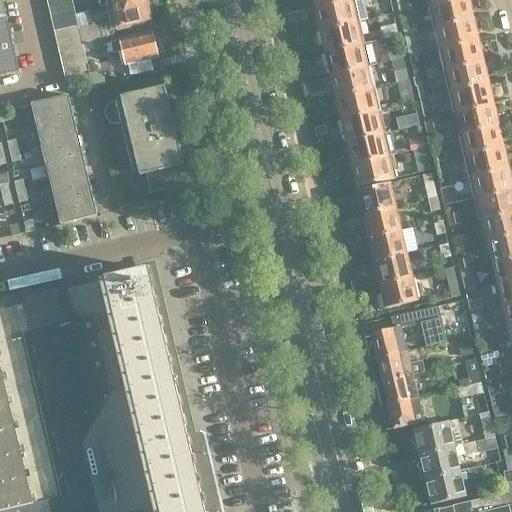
[(114,16),(108,18),(109,21),(86,27),(85,19),(76,21),(77,25),(80,37),(82,45),(92,43),(102,40),(114,38),(112,29),(150,21),(148,10),(151,10),(148,0),(136,0),(111,6),(114,16)]
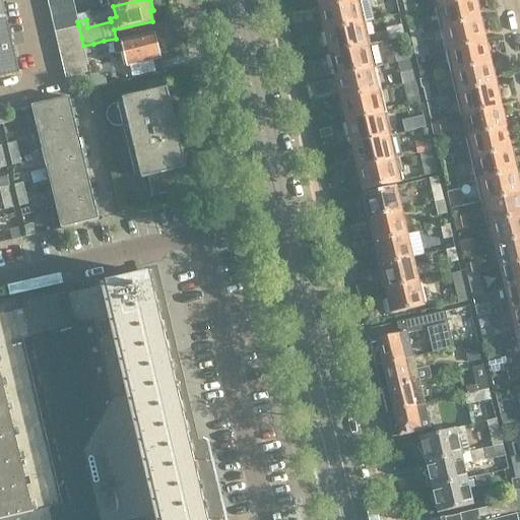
[(353,0),(320,8),(320,10),(319,13),(320,20),(323,21),(325,30),(363,21),(375,19),(370,0),(353,0)]
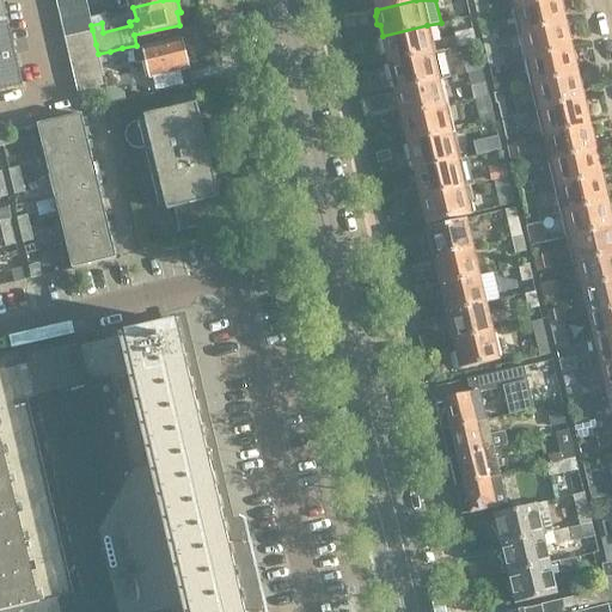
[(473,0),(478,18),(493,14),(489,0),(473,0)]
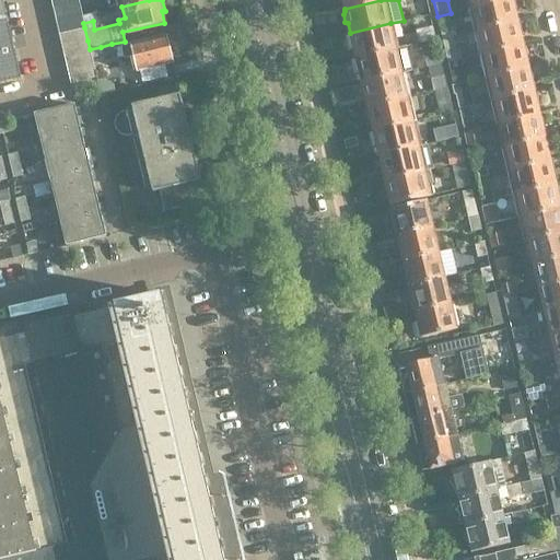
[(496,0),(470,6),(476,30),(516,20),(514,11),(516,8),(514,1),(512,0),(496,0)]
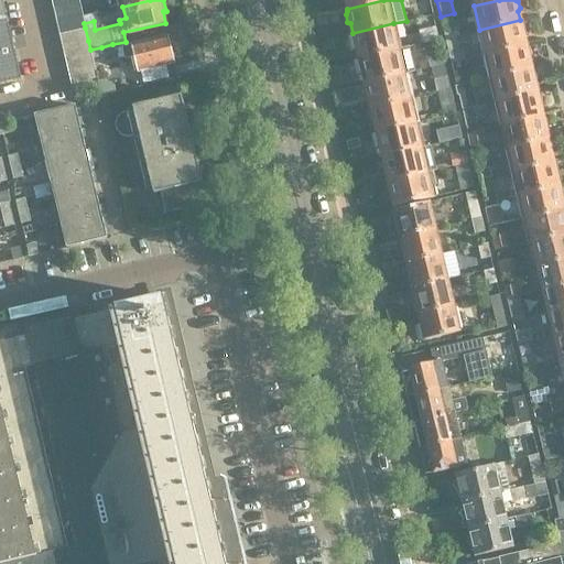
[(79,1),(53,8),(56,21),(83,14),(79,1)]
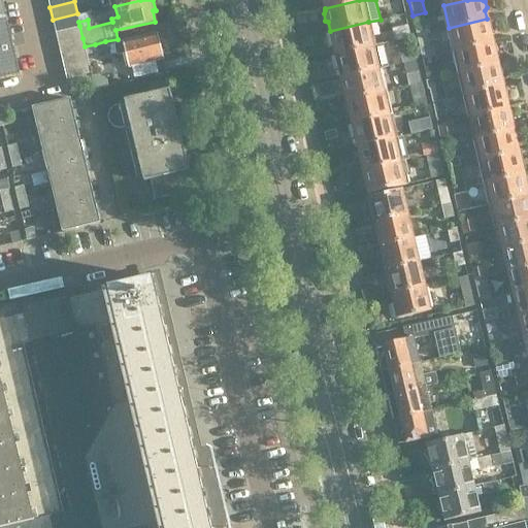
[(77,13),(53,20),(56,32),(79,26),(78,22),(77,13)]
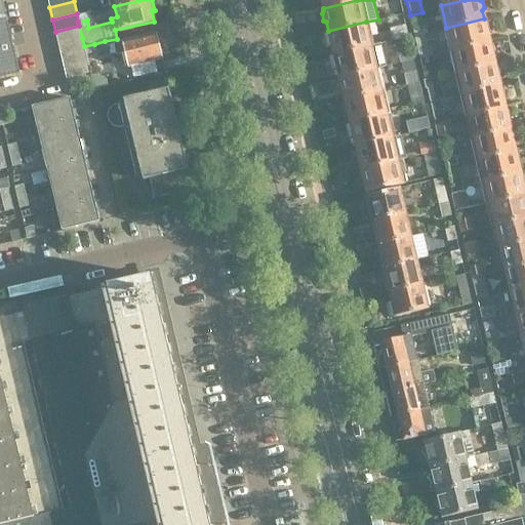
[(394,40),(408,37),(403,15),(396,16),(399,28),(391,29),(394,40)]
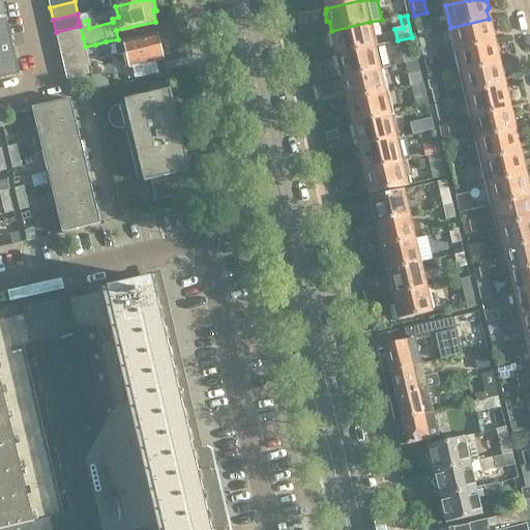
[(0,20),(0,79),(20,75),(13,51),(5,19),(0,20)]
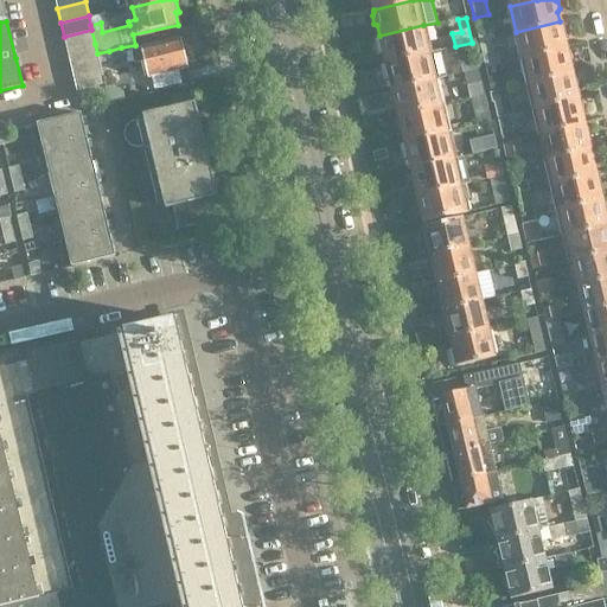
[(560,21),(516,32),(522,57),(566,48),(563,37),(566,34),(563,26),(560,25),(560,21)]
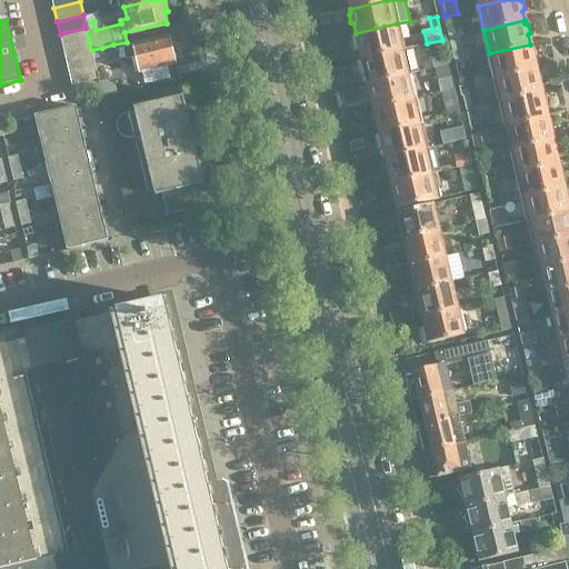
[(397,23),(356,33),(357,37),(355,40),(356,47),(360,50),(362,59),(381,55),(382,55),(402,49),(397,23)]
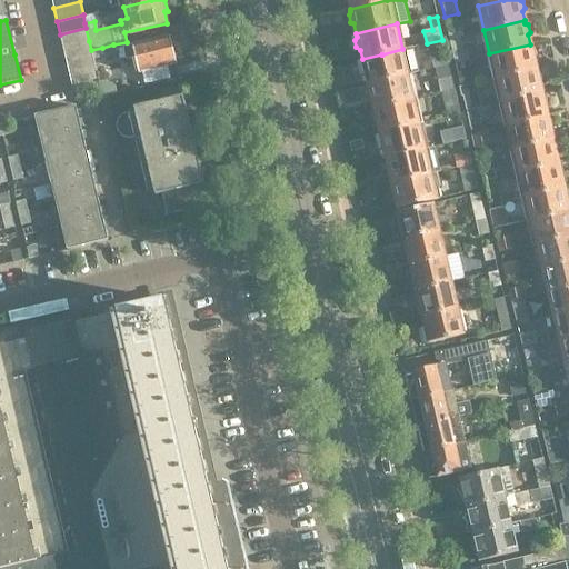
[(448,31),(450,40),(461,38),(466,37),(463,27),(448,31)]
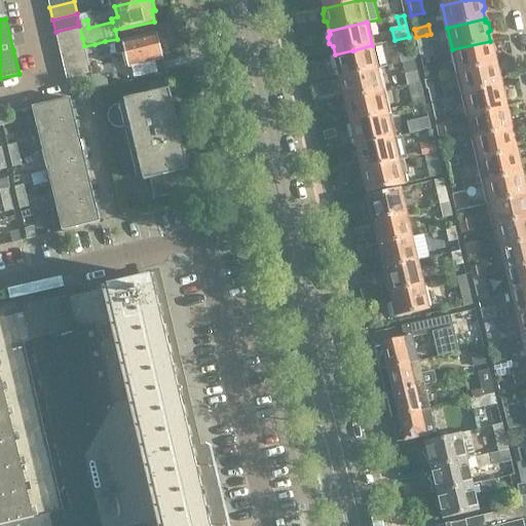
[(79,26),(55,32),(58,44),(82,38),(79,26)]
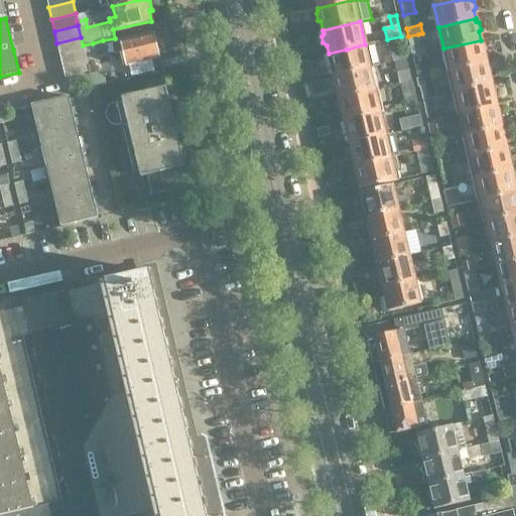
[(111,42),(113,49),(117,65),(158,55),(157,51),(158,49),(158,45),(155,43),(152,33),(111,42)]
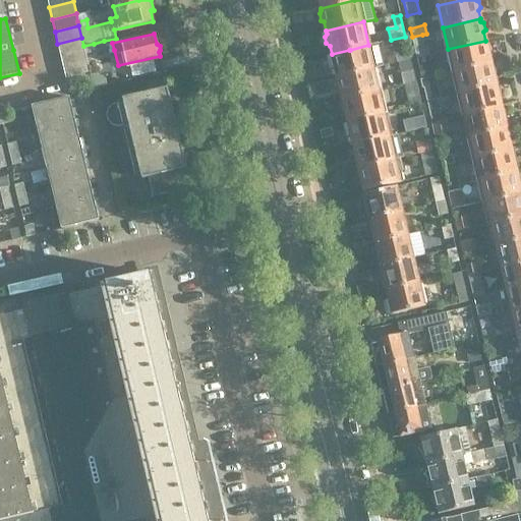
[(422,35),(412,37),(417,59),(431,55),(428,46),(425,47),(422,35)]
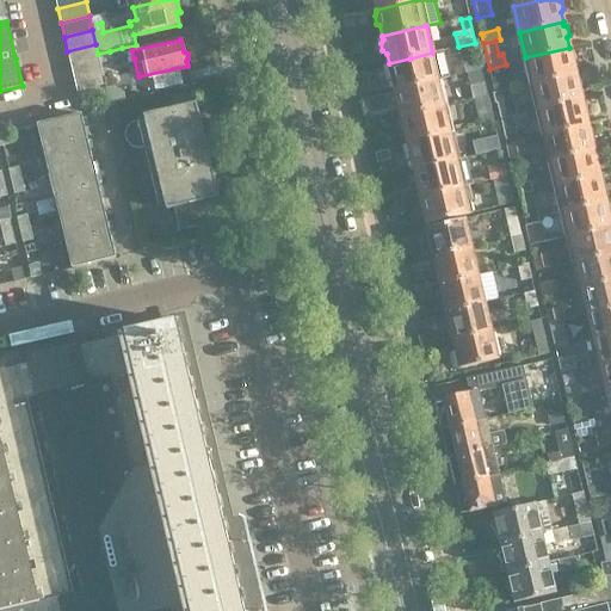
[(96,44),(67,51),(71,66),(99,59),(98,54),(96,44)]
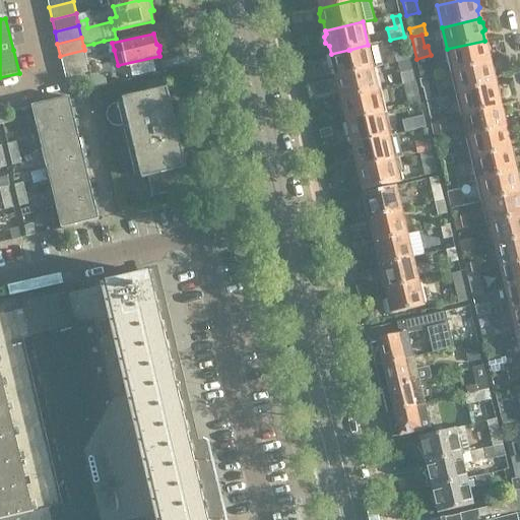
[(106,49),(105,45),(104,41),(93,44),(95,52),(106,49)]
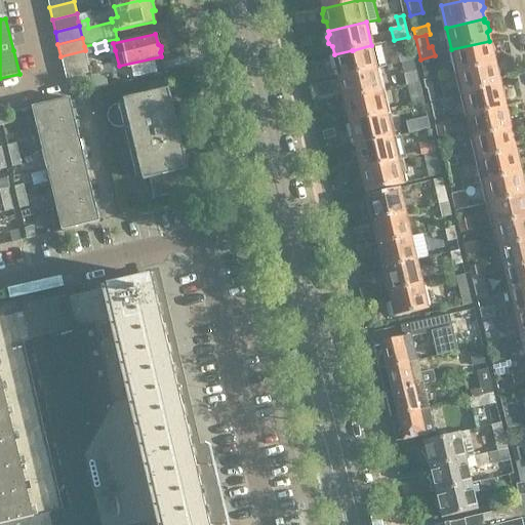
[(489,41),(451,49),(457,74),(495,64),(493,53),(494,51),(492,44),(489,42),(489,41)]
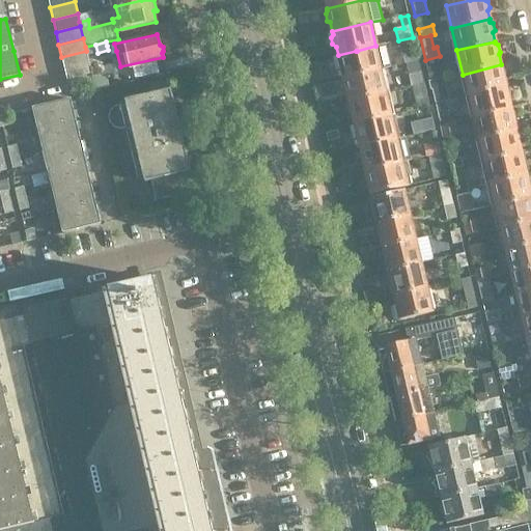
[(385,44),(375,46),(357,51),(356,51),(338,55),(339,57),(337,60),(339,67),(341,68),(344,79),(361,76),(382,71),(390,68),(385,44)]
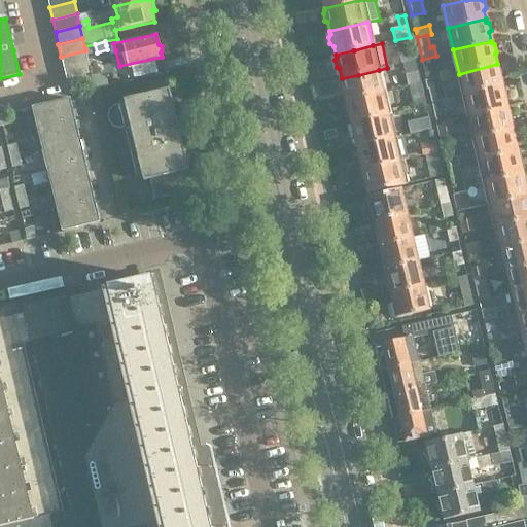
[(85,50),(61,57),(64,69),(89,63),(85,50)]
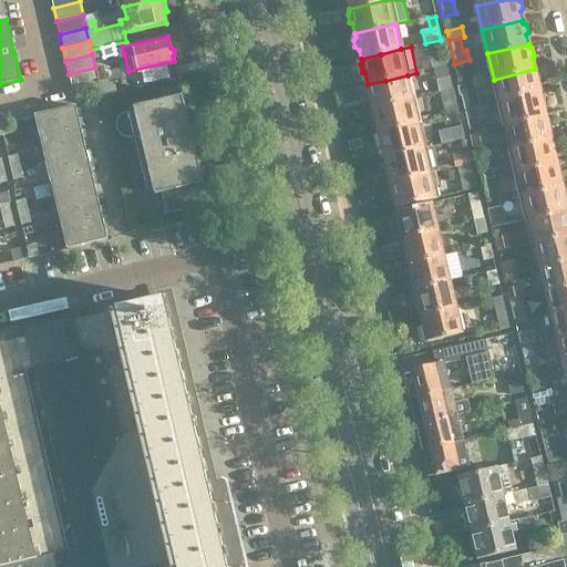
[(434,68),(447,64),(445,55),(432,59),(434,68)]
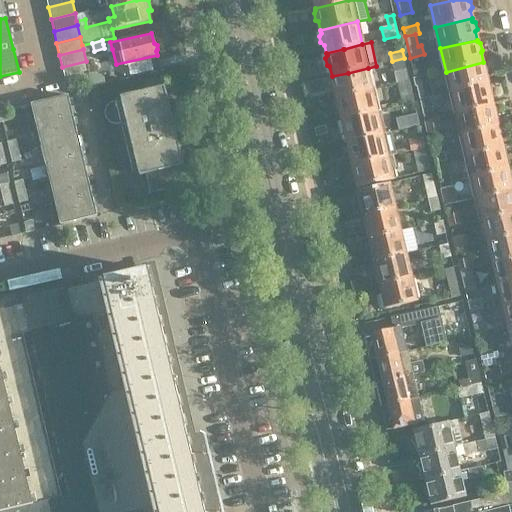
[(396,84),(409,81),(404,59),(391,62),(396,84)]
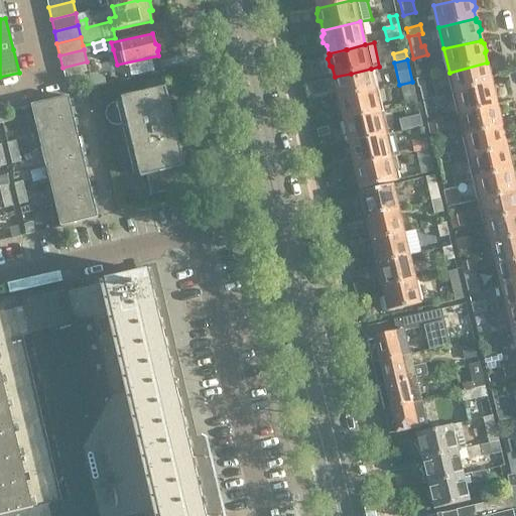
[(87,61),(62,68),(66,79),(90,73),(87,61)]
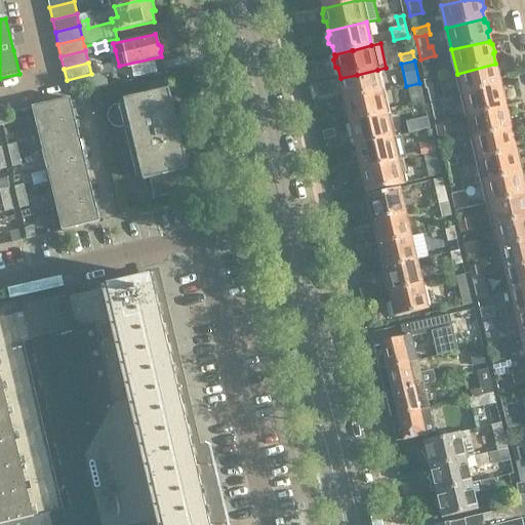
[(495,64),(457,74),(462,94),(501,86),(500,85),(498,75),(500,73),(498,66),(495,64)]
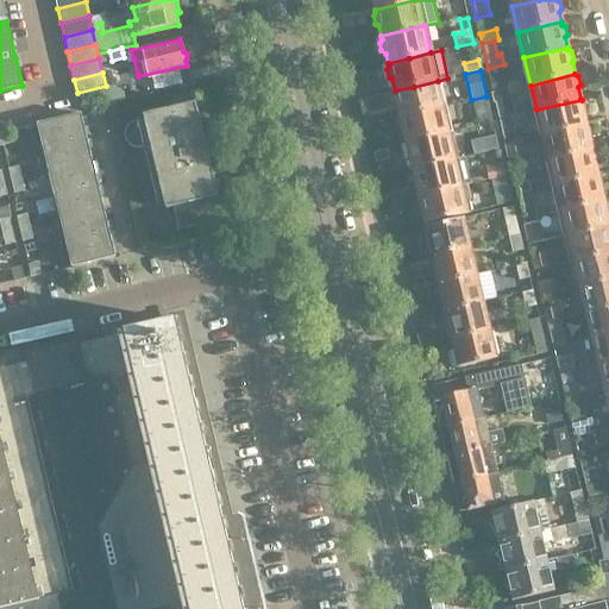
[(490,81),(494,94),(512,90),(508,77),(490,81)]
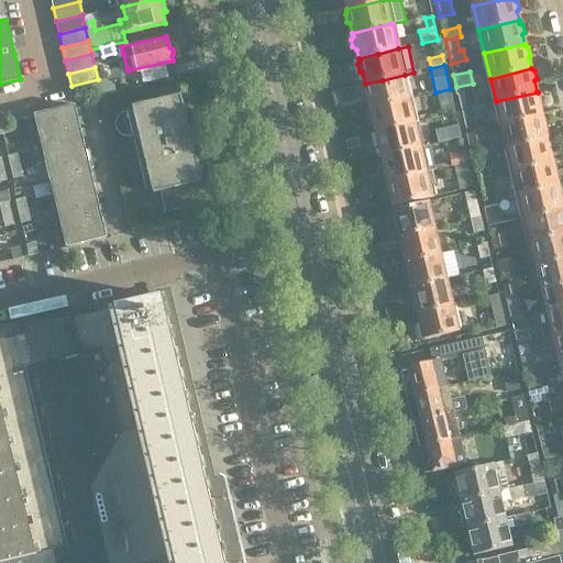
[(383,80),(365,84),(365,85),(363,88),(365,96),(368,97),(371,108),(410,99),(405,75),(383,80)]
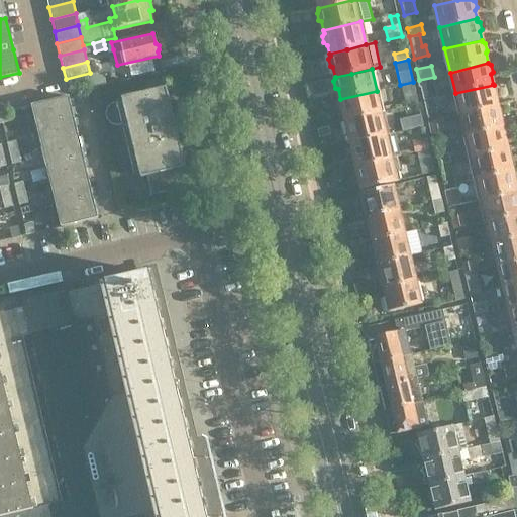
[(419,80),(424,101),(434,98),(439,97),(434,77),(419,80)]
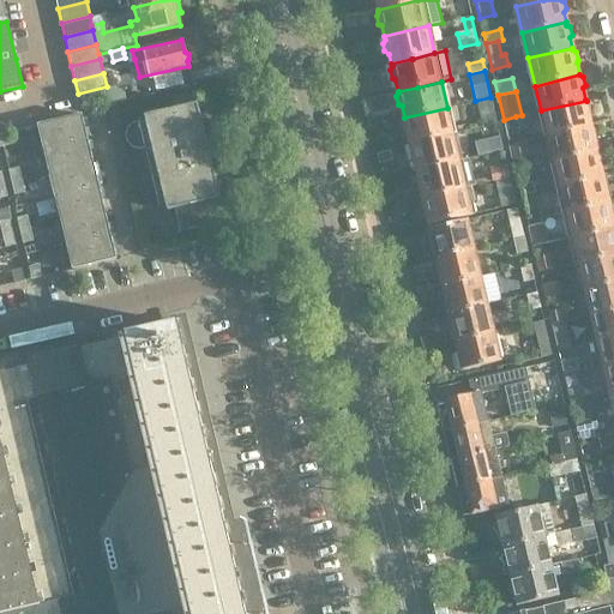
[(497,125),(491,97),(475,101),(481,128),(497,125)]
